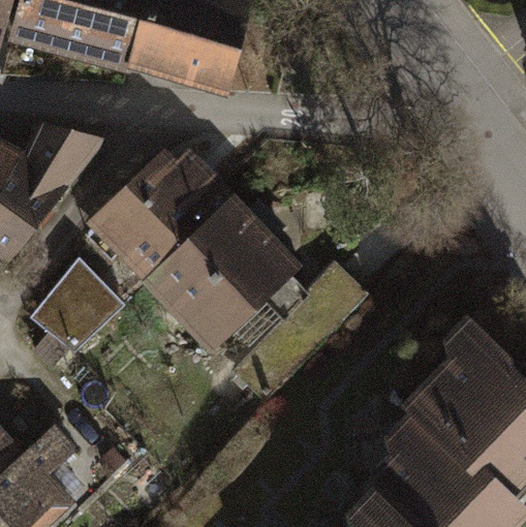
[(22,0),(13,32),(128,63),(144,0),(22,0)]
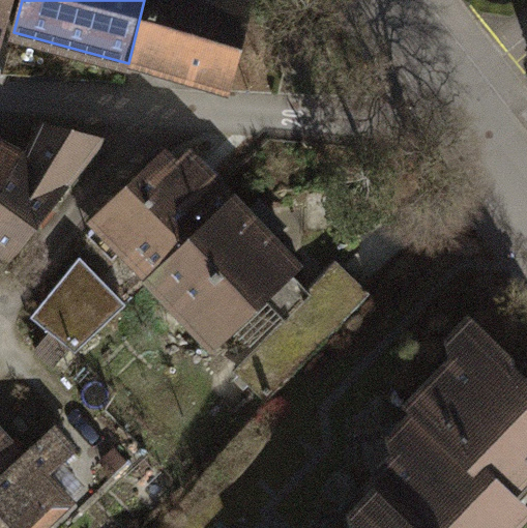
[(144,0),(128,63),(225,89),(249,1),(244,0),(144,0)]
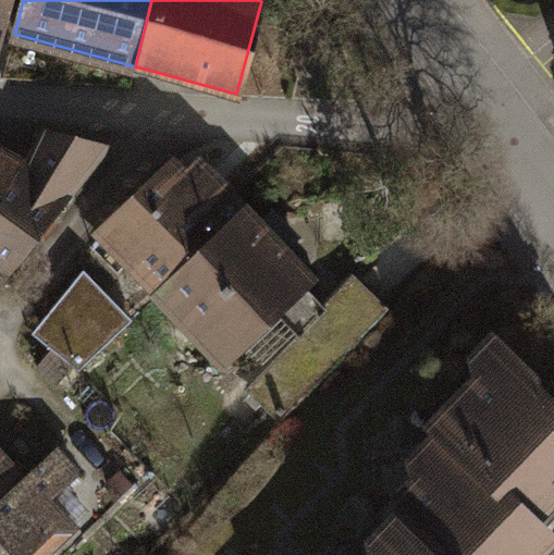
[(28,169),(0,201),(0,272),(1,273),(103,147),(44,130),(28,169)]
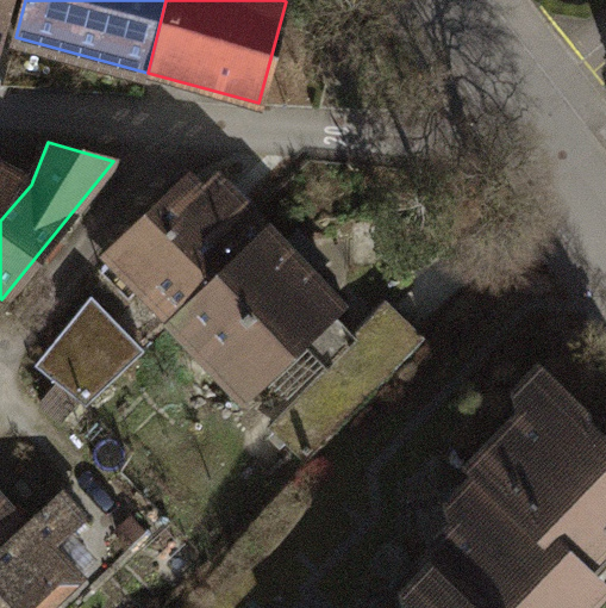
[(0,221),(31,185),(0,169),(0,221)]
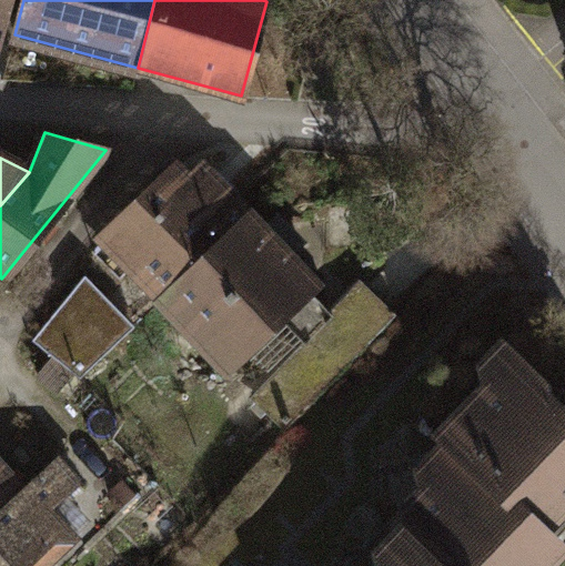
[(189,177),(177,165),(101,240),(159,296),(199,258),(187,245),(235,200),(201,164),(189,177)]
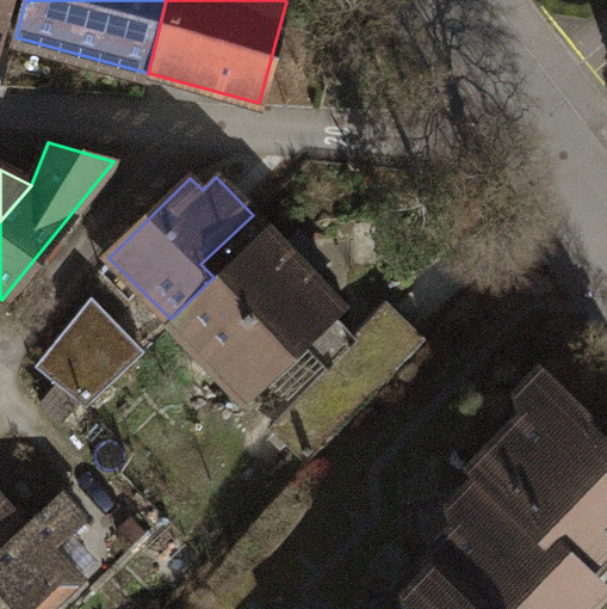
[(214,277),(171,319),(245,398),(334,313),(334,301),(253,215),(200,264),(214,277)]
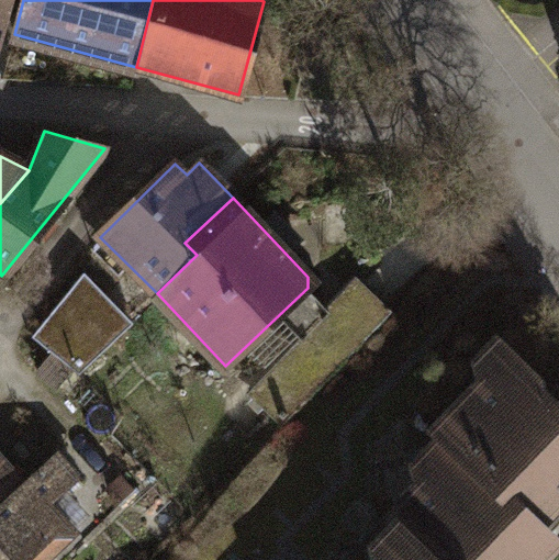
[(356,283),(249,390),(280,420),(386,313),(356,283)]
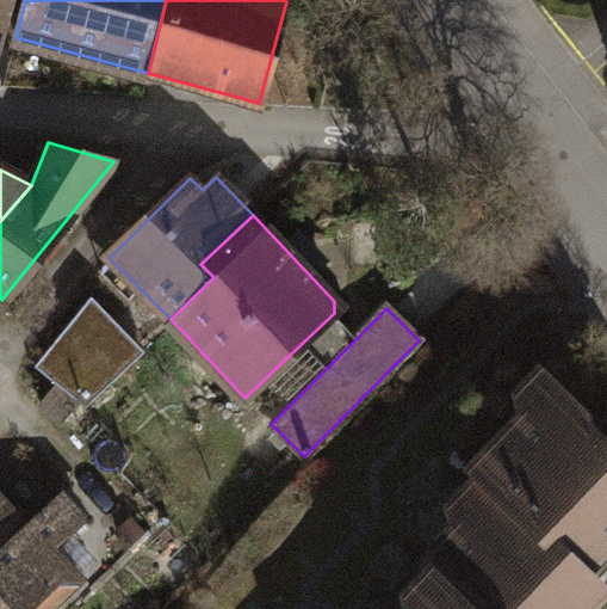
[(48,375),(85,404),(142,349),(106,311),(48,375)]
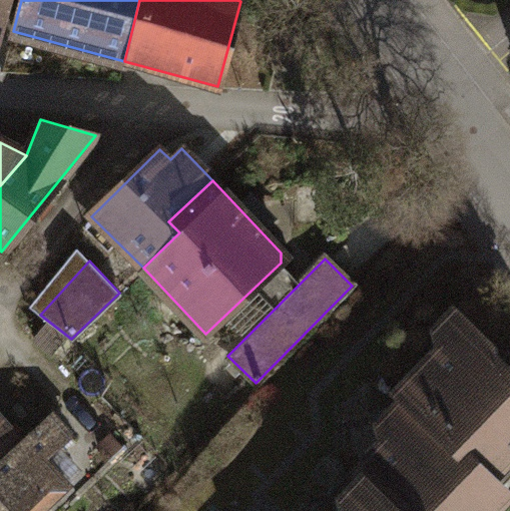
[(398,391),(417,409),(357,472),(376,489),(399,510),(490,510),(508,493),(490,473),(509,452),(509,371),(493,356),(493,346),(464,321),(398,391)]
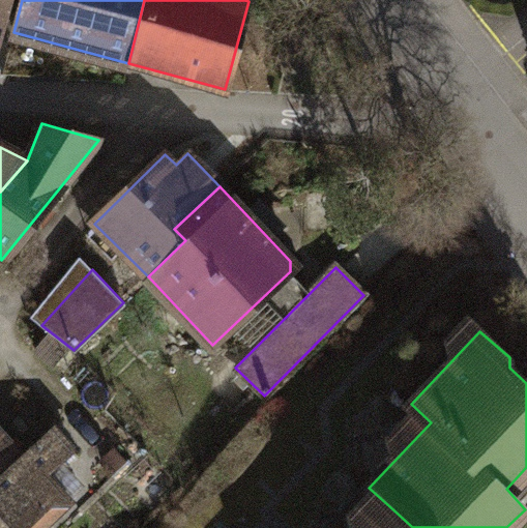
[(52,428),(18,460),(0,475),(0,527),(32,527),(46,516),(41,511),(56,497),(39,478),(71,449),(52,428)]
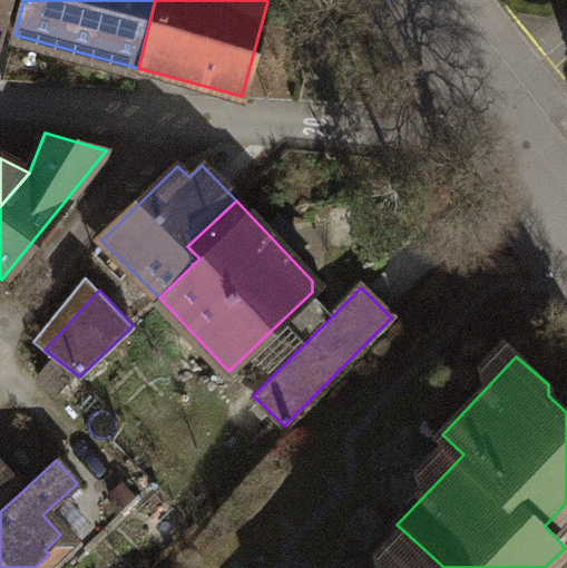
[(0,511),(19,495),(0,472),(0,511)]
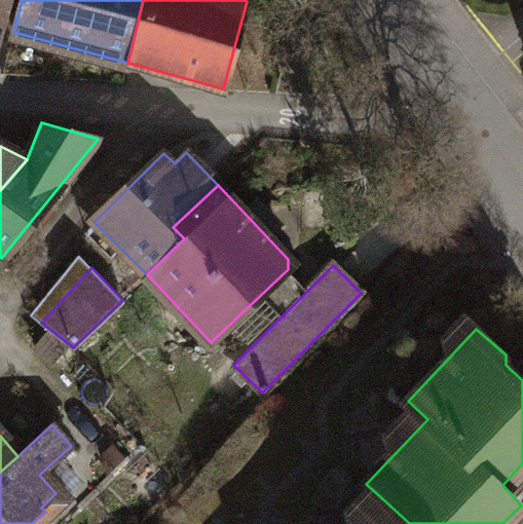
[(409,523),(385,501),(363,523),(409,523)]
